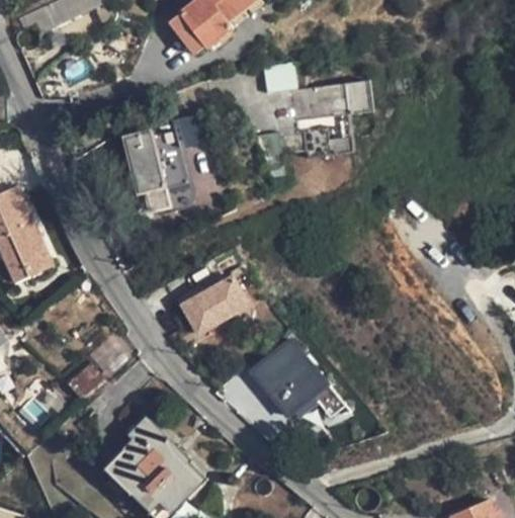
[(56,0),(14,20),(18,29),(25,27),(31,29),(35,33),(105,0),(56,0)]
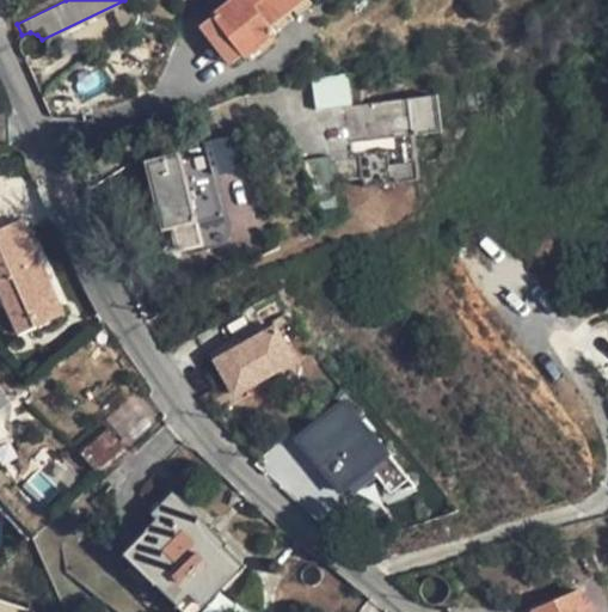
[(231,0),(210,17),(240,54),(244,57),(272,34),(268,28),(300,0),(231,0)]
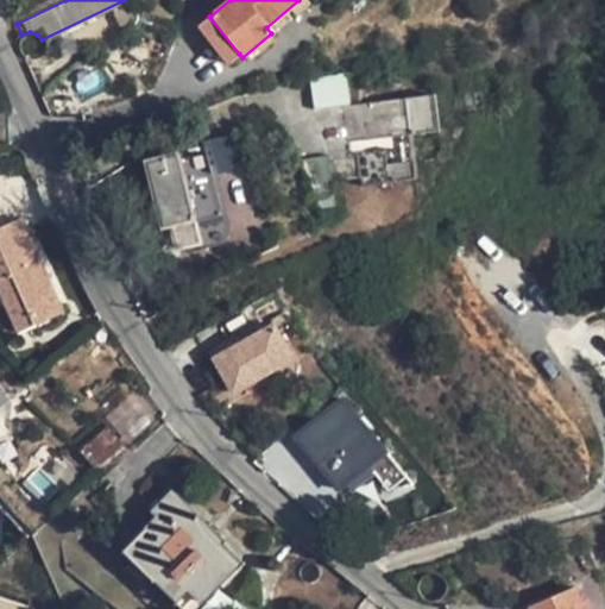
[(226,63),(239,54),(209,17),(197,26),(203,33),(226,63)]
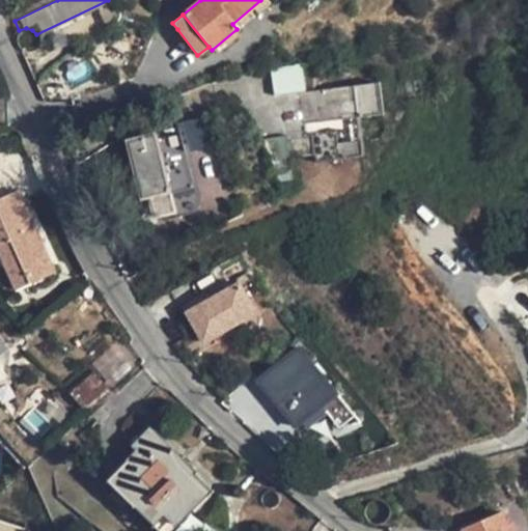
[(272,65),(274,91),(305,88),(302,62),(272,65)]
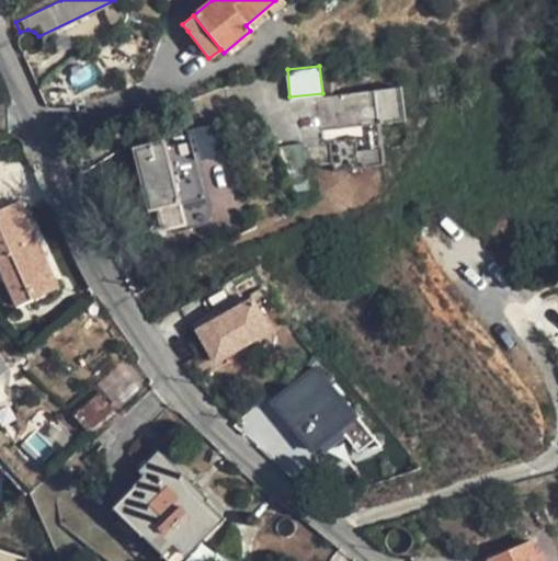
[(396,87),(317,96),(327,172),(378,165),(374,124),(400,121),(396,87)]
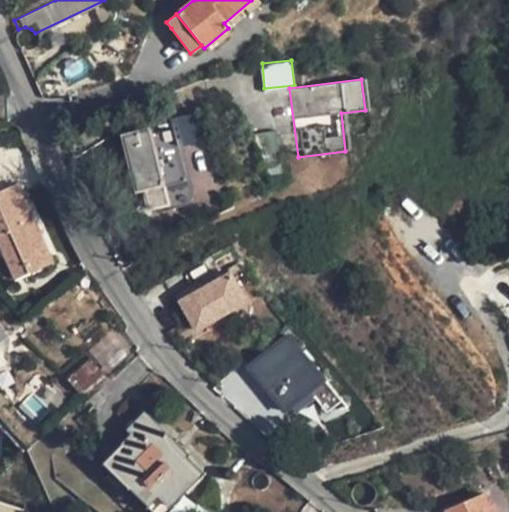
[(121,136),(129,171),(134,193),(142,191),(146,209),(165,205),(161,186),(183,182),(170,128),(149,133),(149,129),(121,136)]
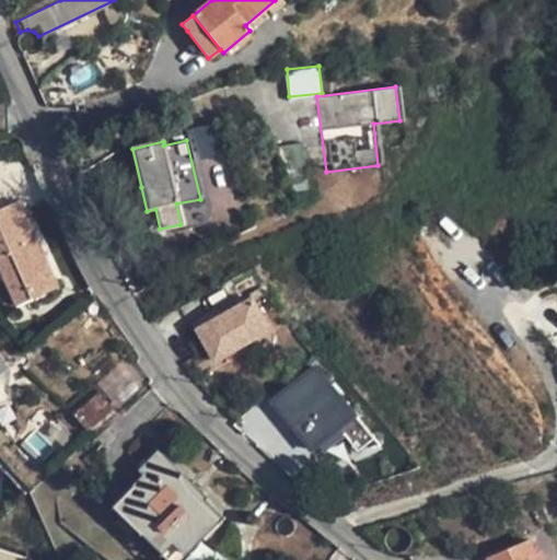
[(0,220),(21,211),(16,201),(0,209),(0,220)]
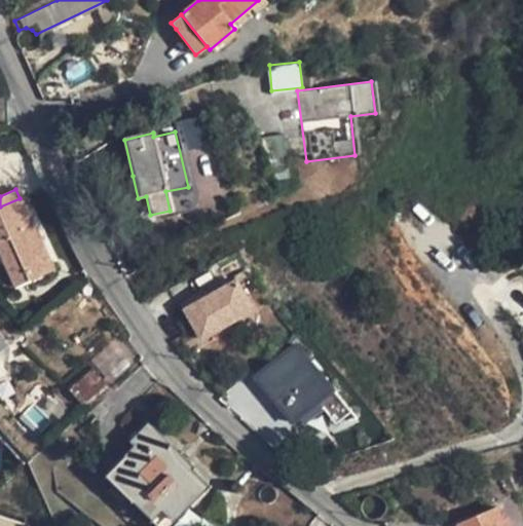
[(0,243),(8,240),(14,255),(1,262),(12,288),(51,270),(20,198),(0,207),(0,243)]
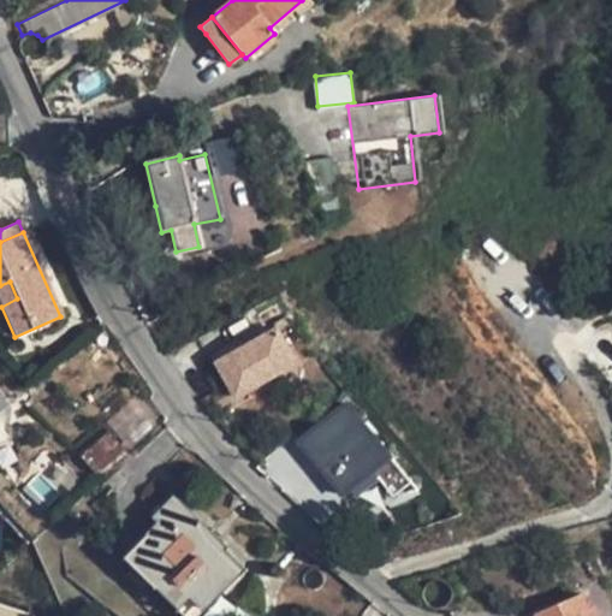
[(17,298),(10,282),(0,285),(0,304),(1,307),(17,298)]
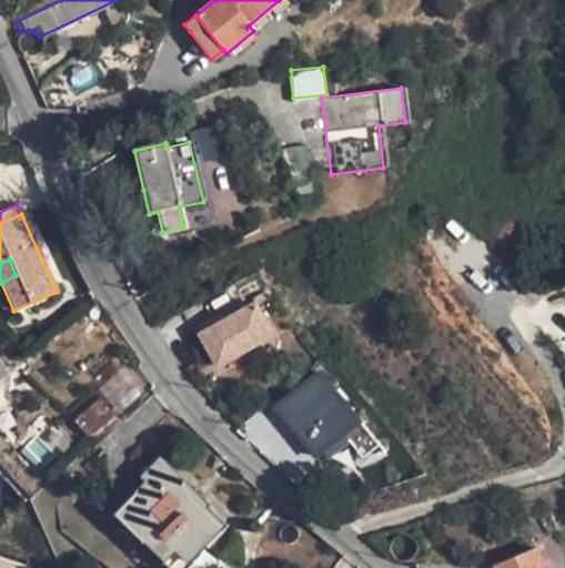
[(193,336),(212,368),(270,337),(252,305),(193,336)]
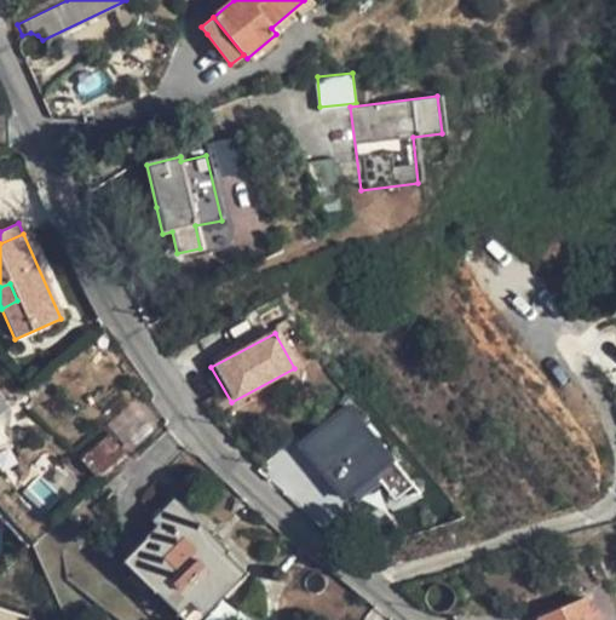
[(339,497),(387,458),(346,406),(297,443),(339,497)]
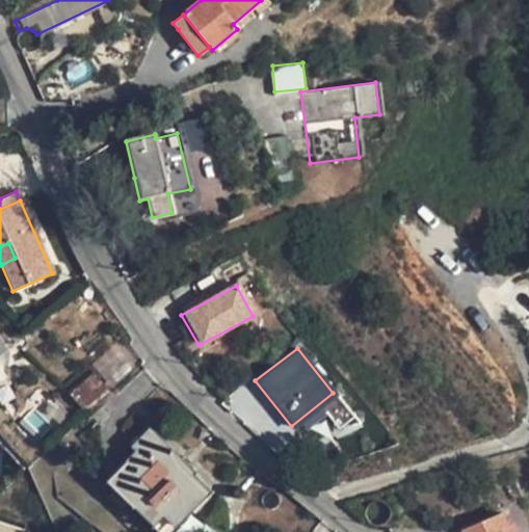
[(103,388),(91,375),(90,373),(68,391),(79,406),(103,388)]
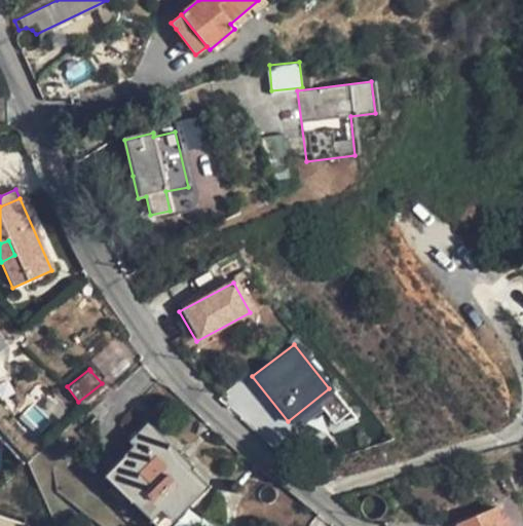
[(156,525),(162,525),(202,486),(173,457),(177,452),(146,422),(126,442),(133,447),(105,477),(156,525)]
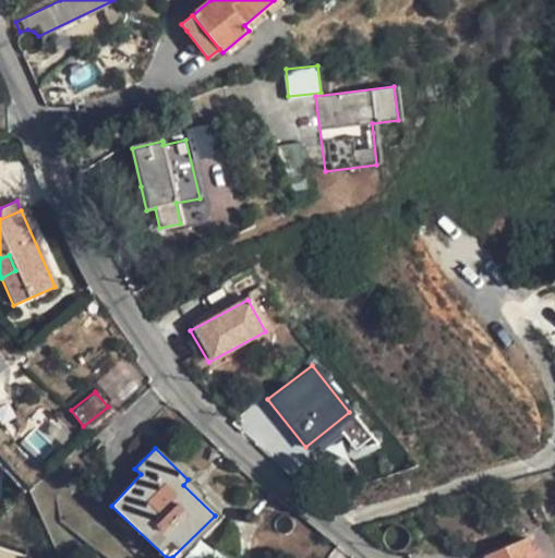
[(532,557),(525,537),(484,555),(484,557),(532,557)]
